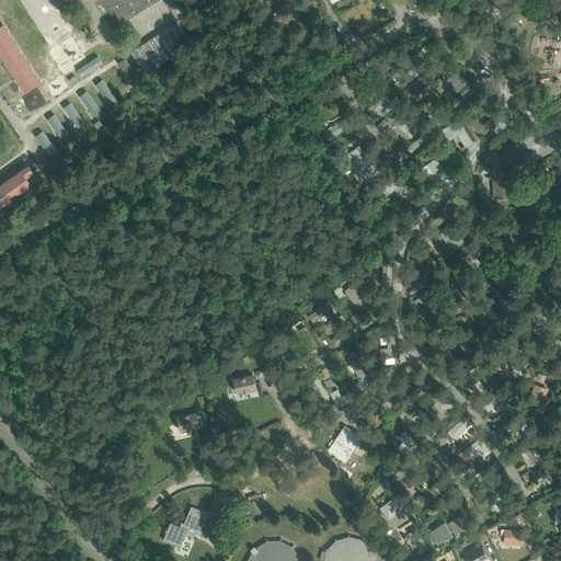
[(106,0),(119,22),(156,0),(106,0)]
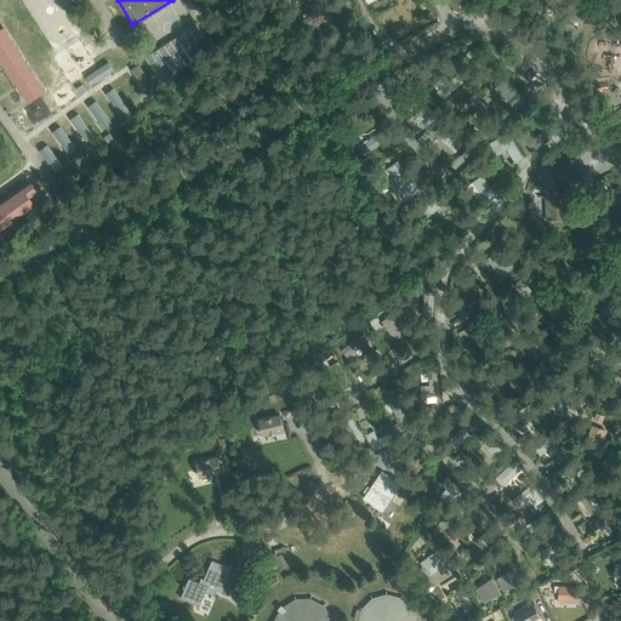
[(348,0),(347,0),(340,13),(347,18),(353,5),(348,0)]
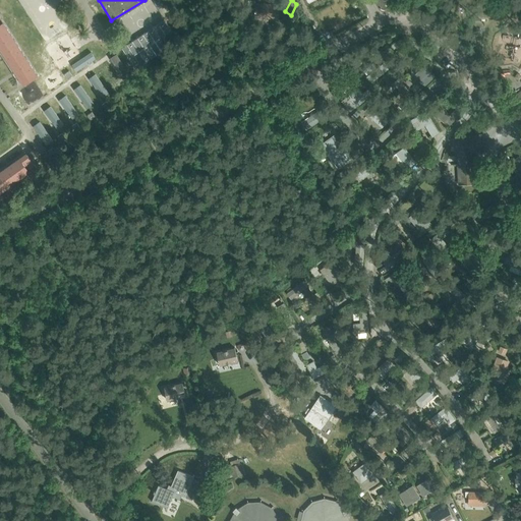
[(47,5),(0,26),(0,47),(55,22),(47,5)]
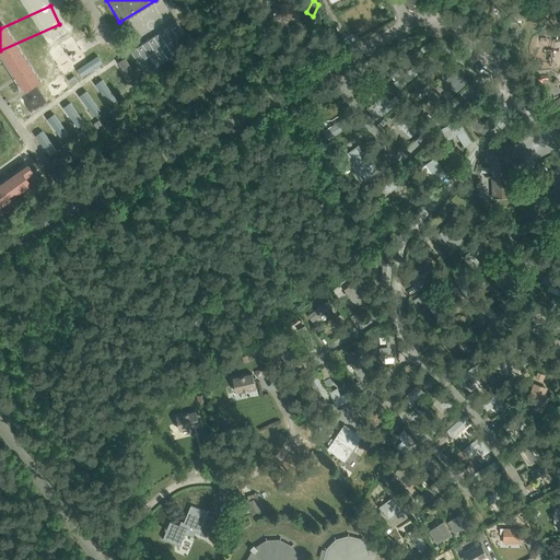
[(177,21),(167,27),(174,36),(184,30),(177,21)]
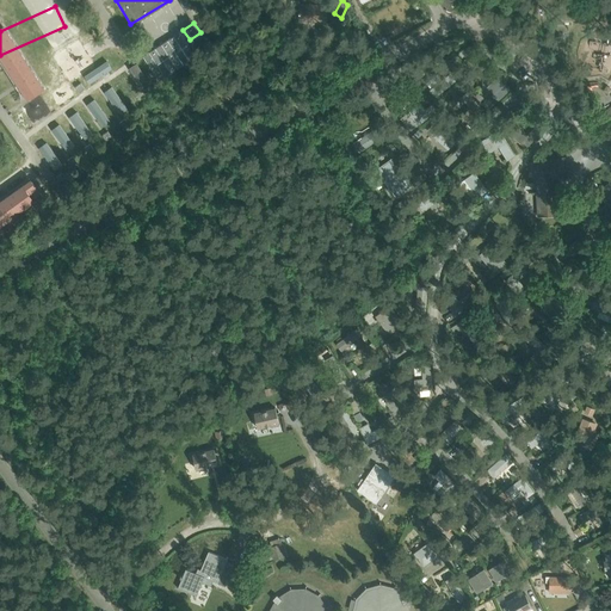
[(105,60),(81,75),(87,84),(111,68),(105,60)]
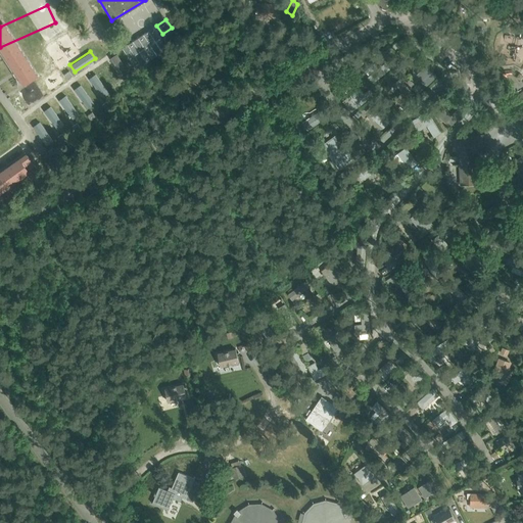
[(114,70),(122,68),(117,54),(110,56),(114,70)]
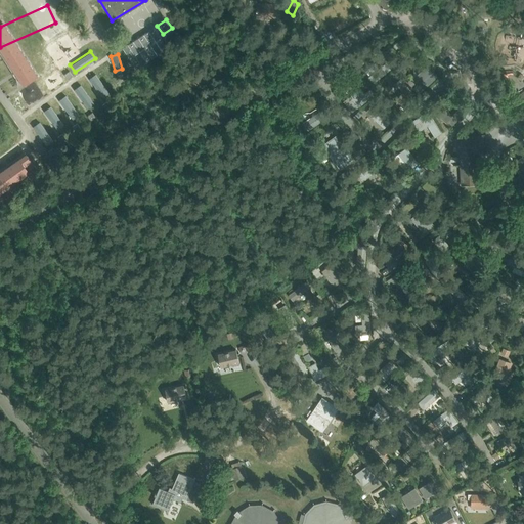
[(412,88),(419,94),(437,77),(432,72),(412,88)]
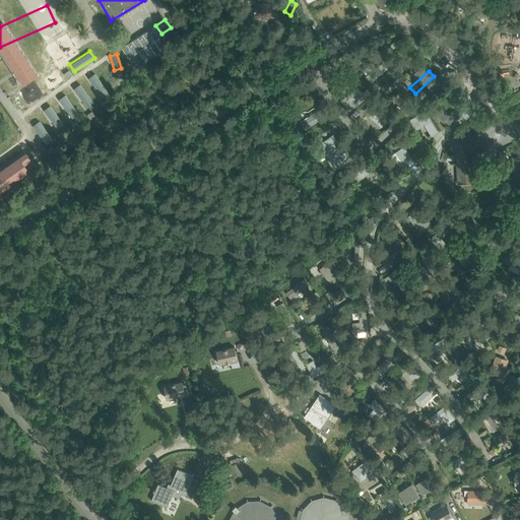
[(100,96),(108,90),(93,72),(85,78),(100,96)]
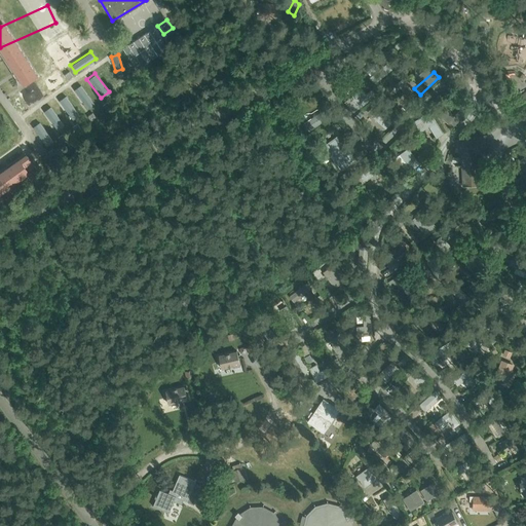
[(57,74),(23,97),(51,139),(85,115),(57,74)]
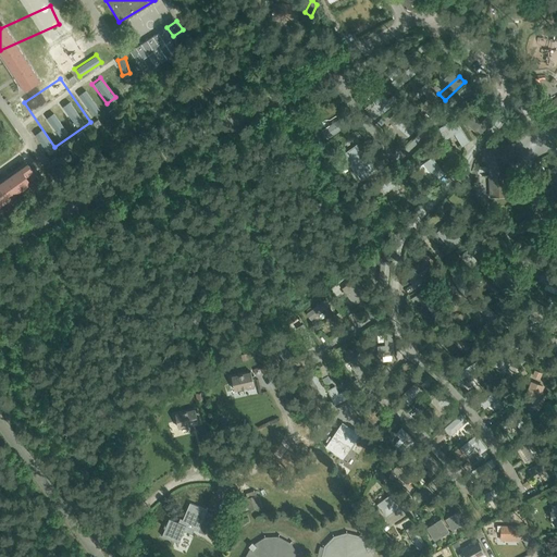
[(428,99),(421,106),(426,111),(440,98),(426,85),(420,90),(428,99)]
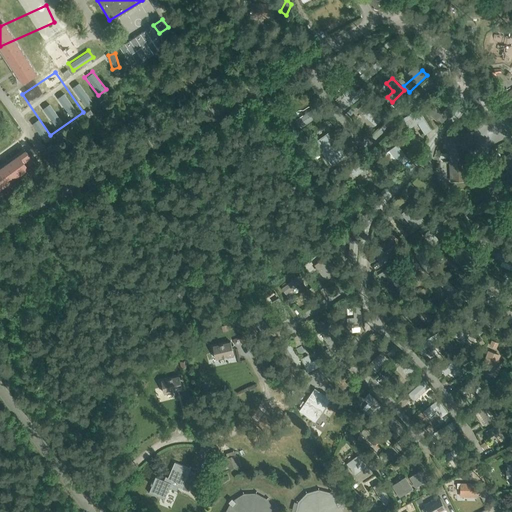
[(79,81),(70,87),(84,106),(92,101),(79,81)]
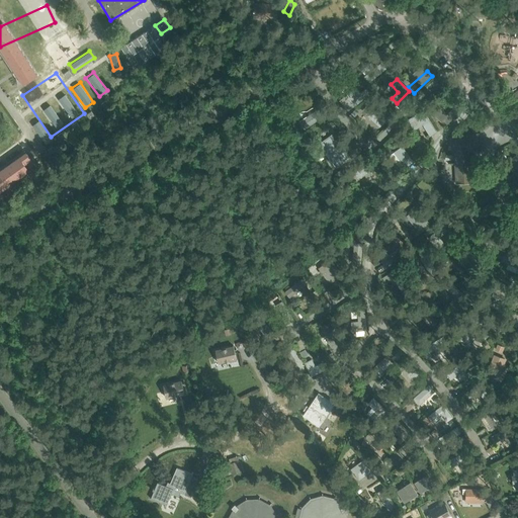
[(364,90),(361,92),(356,87),(339,100),(347,111),(368,95),(364,90)]
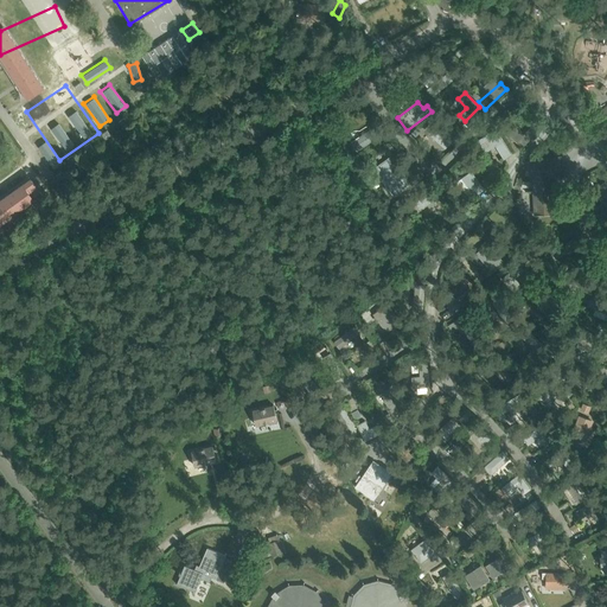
[(353,131),(369,120),(360,108),(345,119),(353,131)]
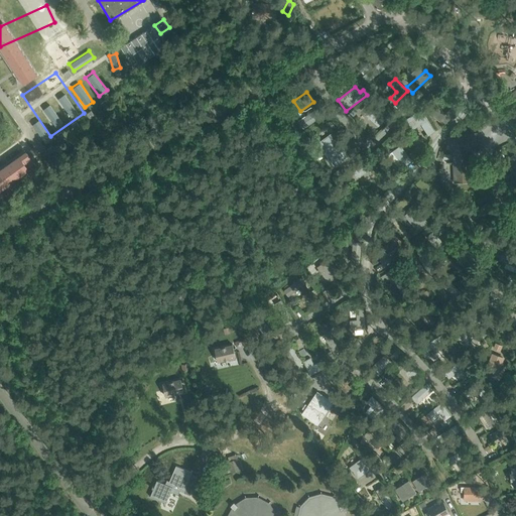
[(378,126),(387,116),(370,100),(361,110),(378,126)]
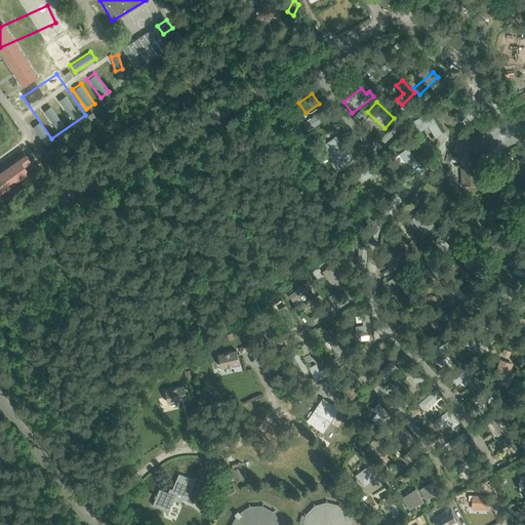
[(437,115),(451,128),(467,112),(461,107),(451,117),(443,109),(437,115)]
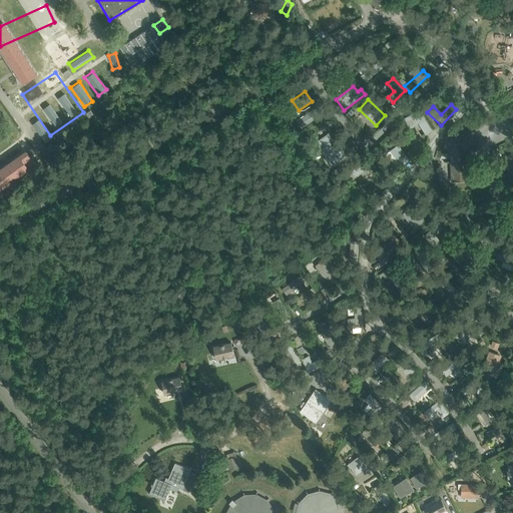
[(308,124),(321,115),(314,105),(301,114),(308,124)]
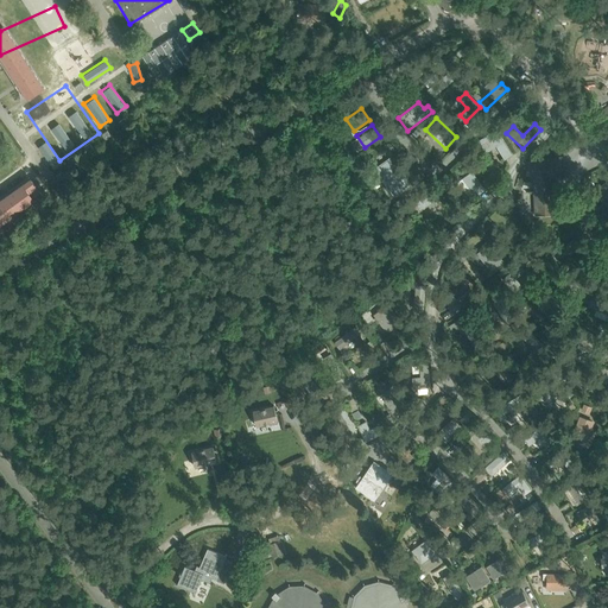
[(501,154),(510,149),(495,128),(477,140),(486,152),(495,146),(501,154)]
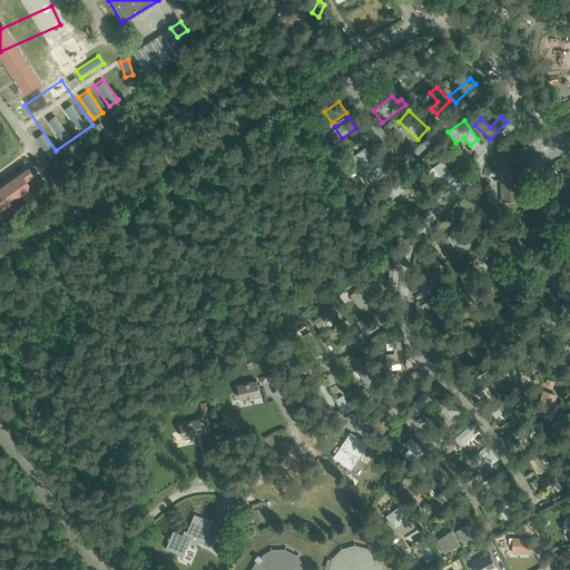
[(0,213),(36,188),(5,144),(0,147),(0,213)]
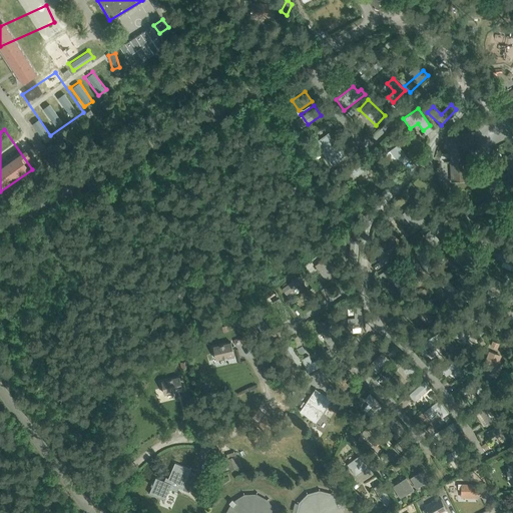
[(475,132),(464,132),(464,130),(457,131),(457,135),(451,135),(452,147),(450,147),(453,180),(467,180),(465,150),(476,149),(475,132)]
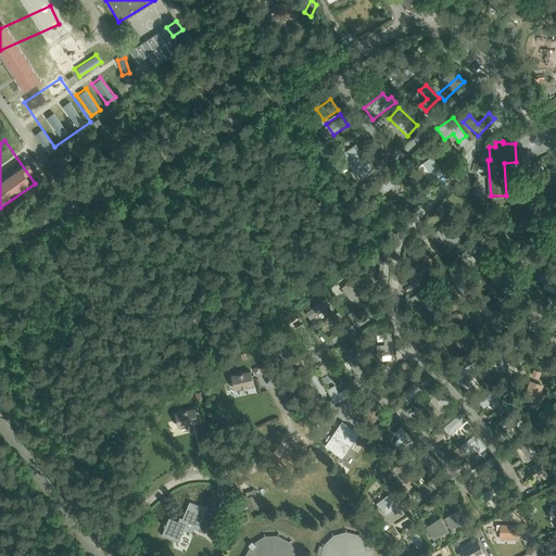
[(342,154),(361,180),(375,169),(356,143),(342,154)]
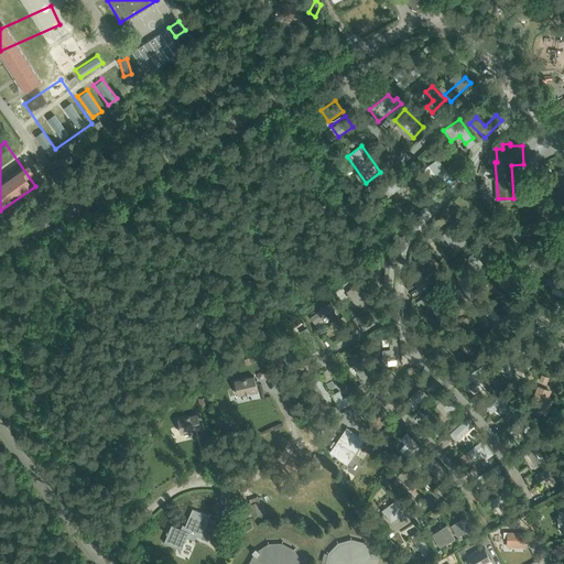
[(440,183),(451,174),(437,159),(426,167),(440,183)]
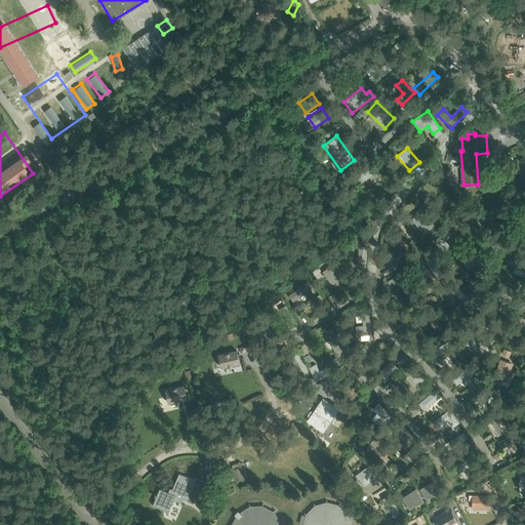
[(524,158),(523,156),(516,162),(524,172),(524,158)]
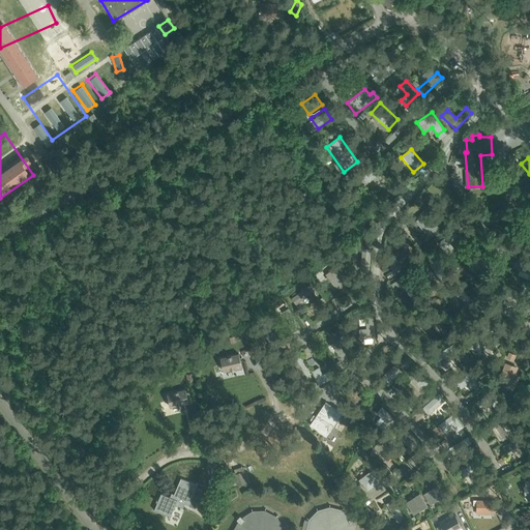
[(383,172),(378,164),(352,182),(357,189),(383,172)]
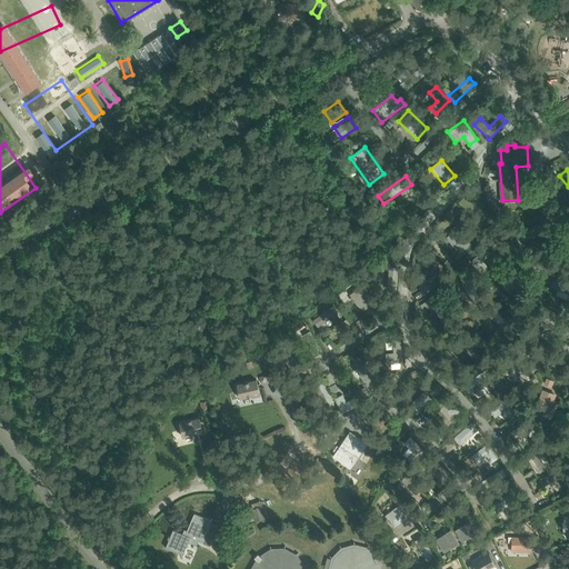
[(442,226),(463,246),(469,240),(448,220),(442,226)]
